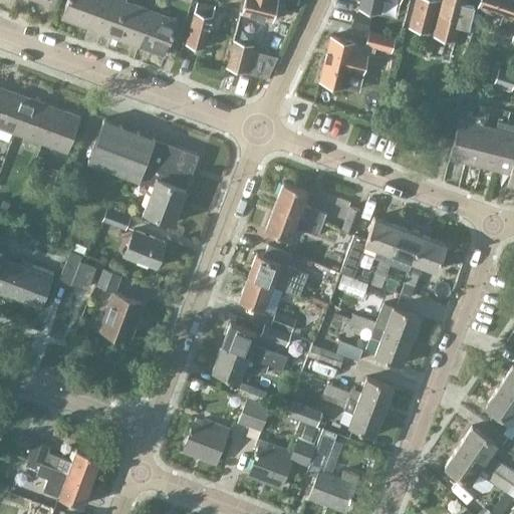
[(88,27),(97,0),(67,0),(61,17),(88,27)]
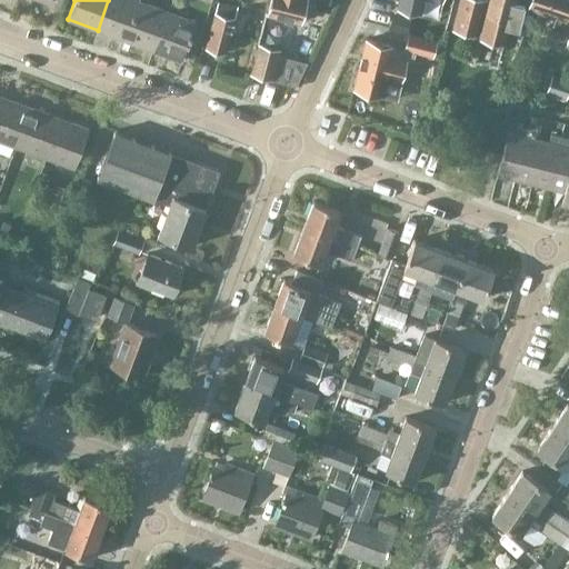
[(126,41),(140,2),(135,0),(108,0),(98,30),(126,41)]
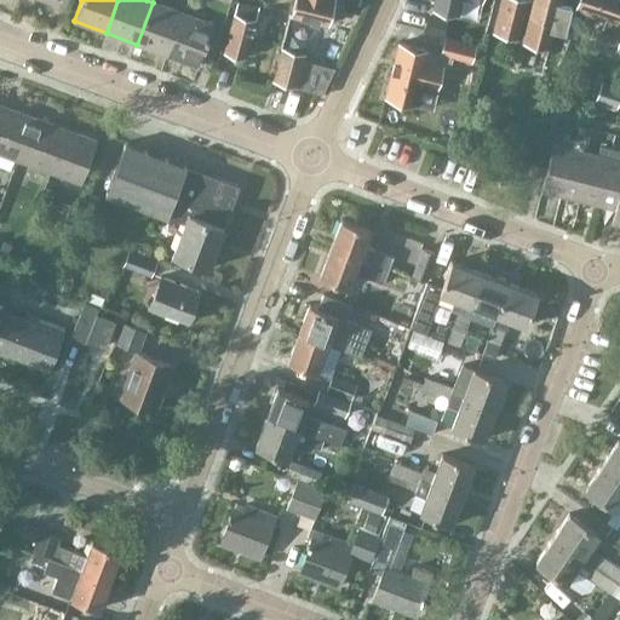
[(293,0),(290,16),(327,26),(333,0),(293,0)]
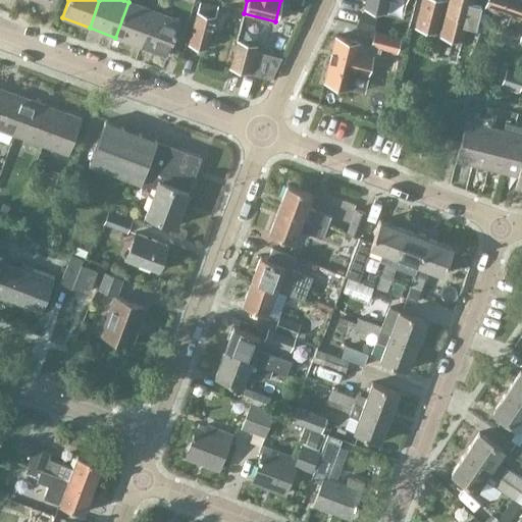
[(365,0),(364,7),(384,11),(386,0),(400,0),(405,1),(405,0),(365,0)]
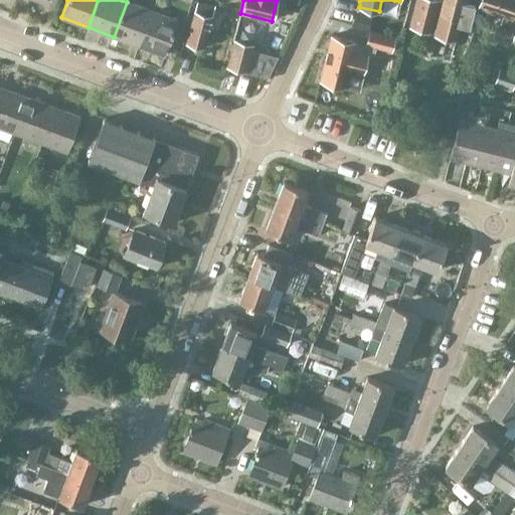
[(443,0),(443,1),(440,0),(413,0),(407,27),(456,39),(461,23),(469,25),(474,5),(466,3),(466,0),(443,0)]
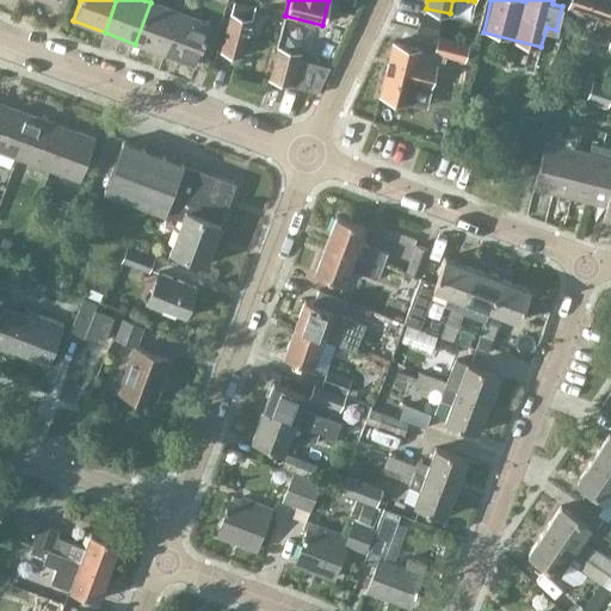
[(610,0),(571,0),(568,11),(597,20),(592,35),(610,39),(610,0)]
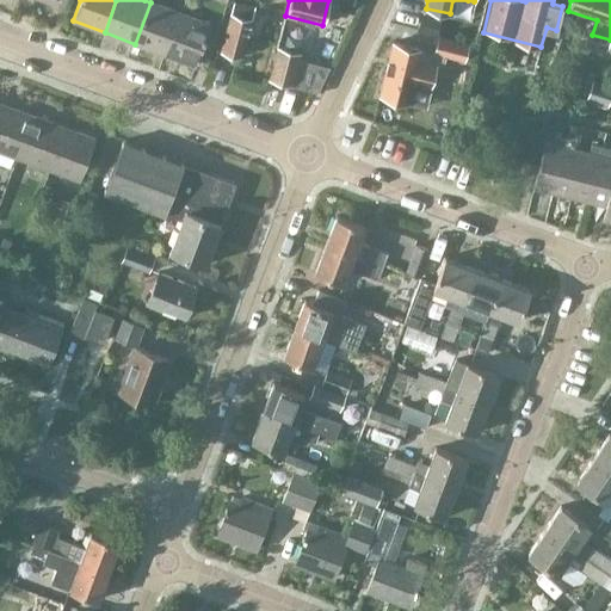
[(166,56),(181,14),(150,2),(135,44),(166,56)]
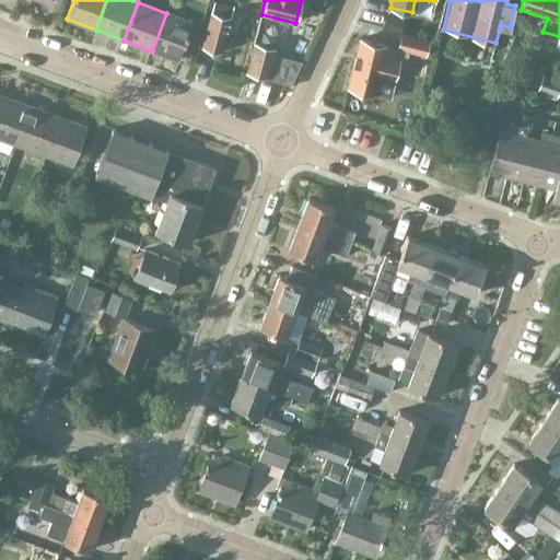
[(217,2),(213,14),(232,20),(235,8),(217,2)]
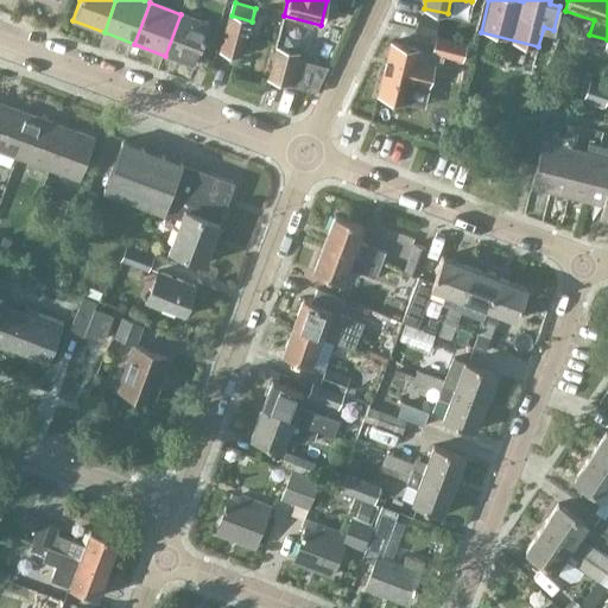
[(209,31),(211,25),(181,14),(165,56),(195,67),(200,55),(208,58),(217,35),(209,31)]
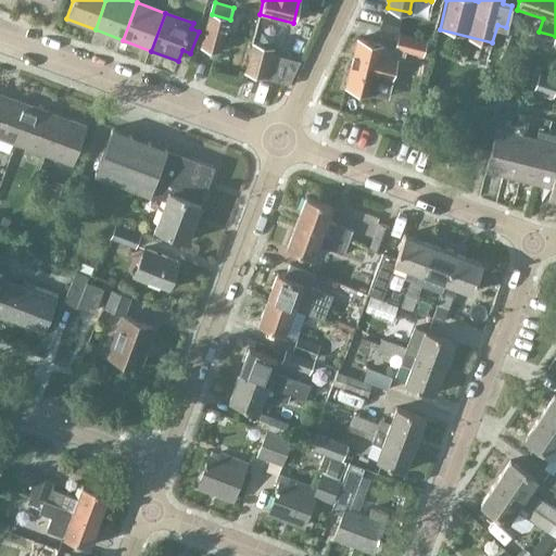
[(230,20),(212,14),(202,49),(220,54),(230,20)]
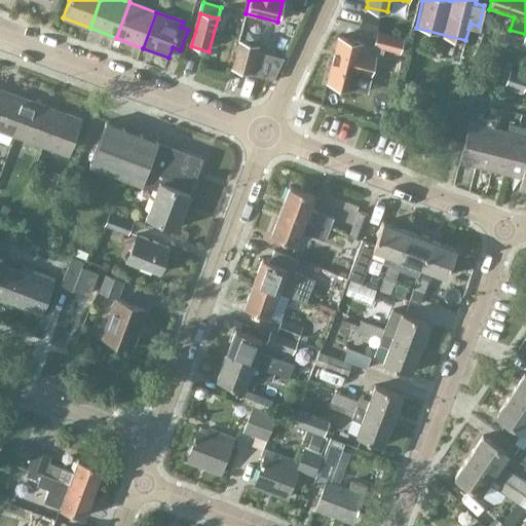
[(364,16),(361,26),(376,30),(379,21),(364,16)]
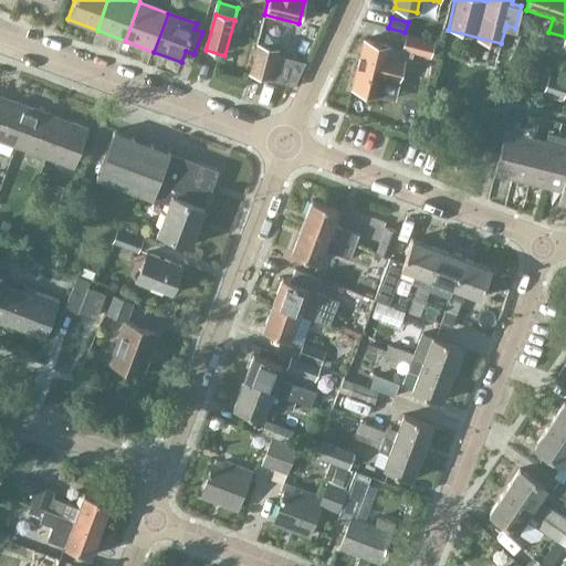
[(405,32),(401,48),(430,55),(435,40),(405,32)]
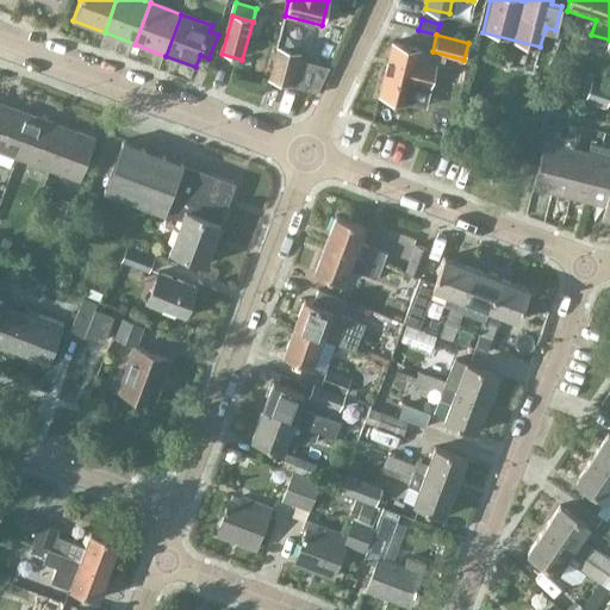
[(391,42),(378,95),(408,103),(412,82),(429,86),(435,63),(418,58),(421,49),(391,42)]
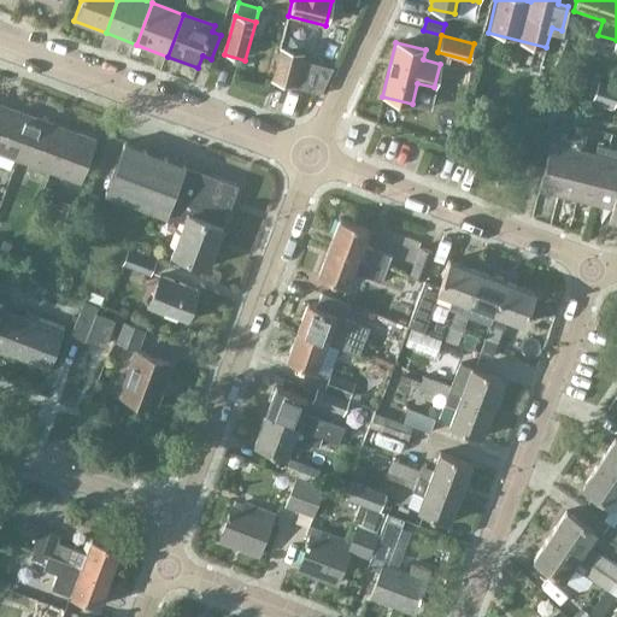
[(281,47),(272,80),(297,86),(321,92),(333,66),(303,59),(305,53),(281,47)]
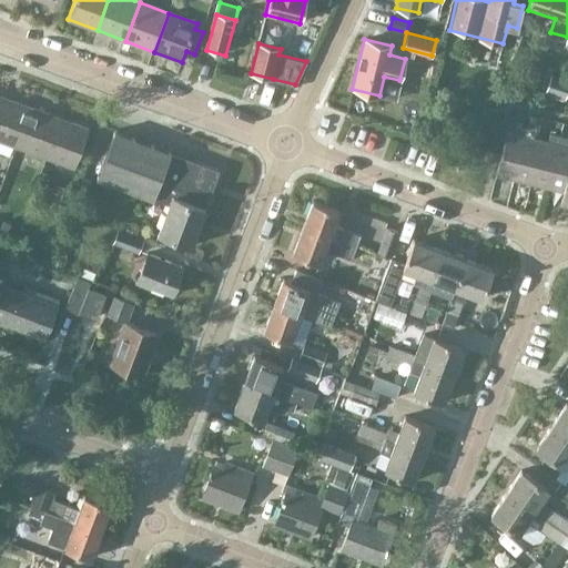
[(545,92),(567,99),(567,94),(567,80),(550,75),(545,92)]
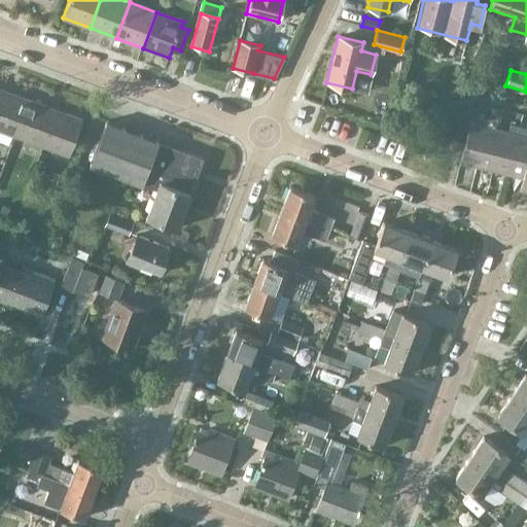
[(0,132),(16,139),(30,102),(4,93),(0,103),(0,132)]
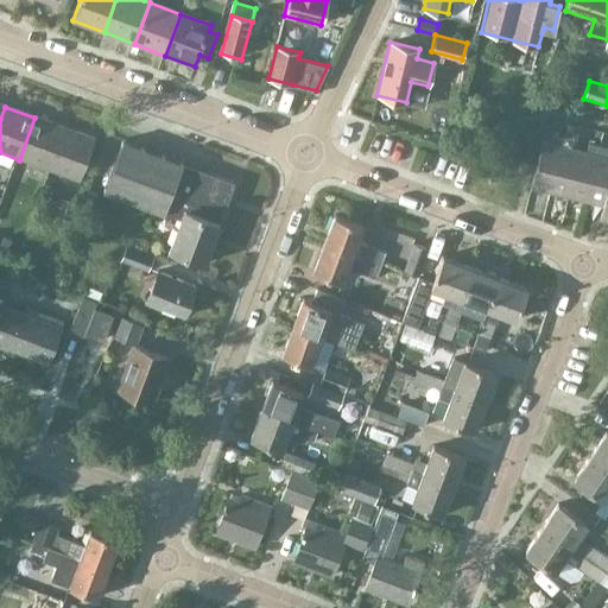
[(50,171),(65,130),(35,118),(19,160),(50,171)]
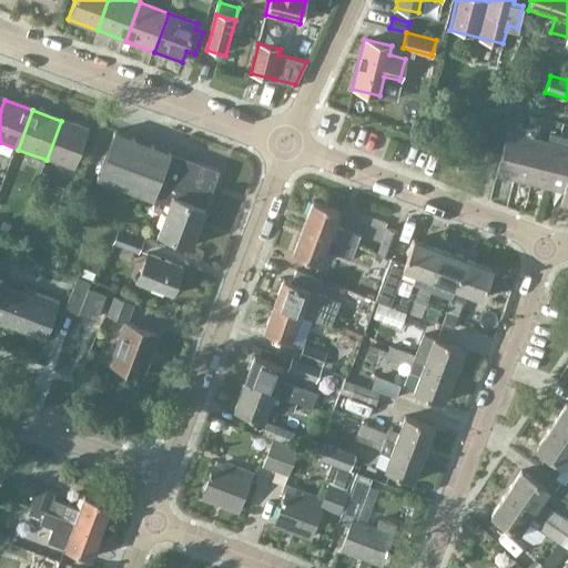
[(528,114),(525,127),(535,130),(538,130),(540,118),(528,114)]
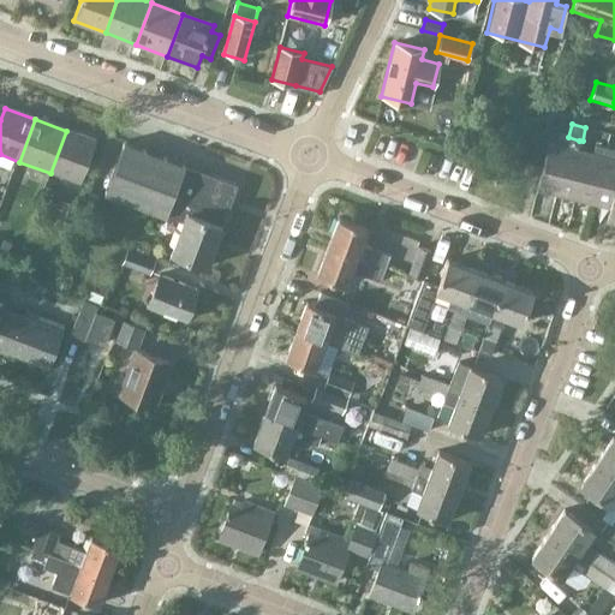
[(81,185),(96,142),(66,131),(51,173),(81,185)]
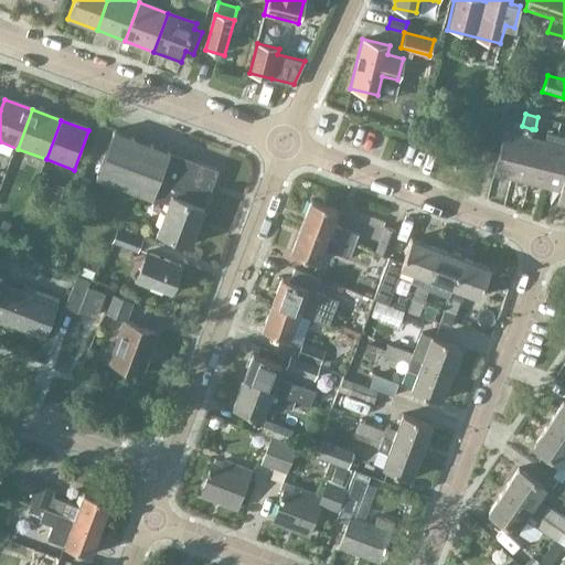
[(510,179),(522,126),(512,124),(511,131),(503,129),(492,174),(510,179)]
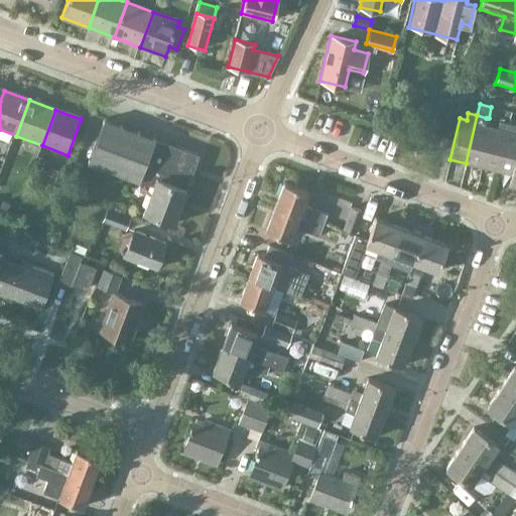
[(491,126),(485,124),(486,118),(477,115),(466,163),(481,166),(491,126)]
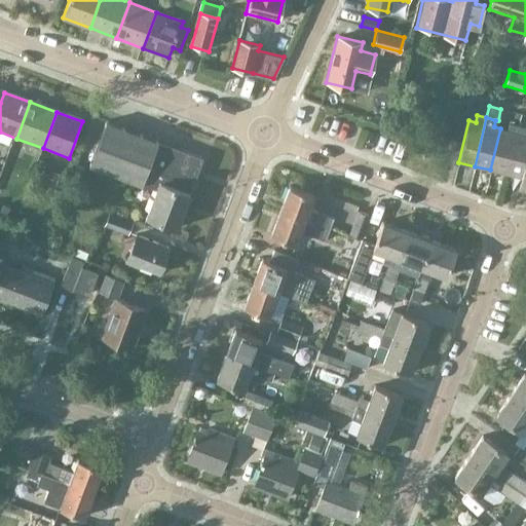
[(506,174),(518,125),(509,123),(506,129),(500,128),(490,170),(506,174)]
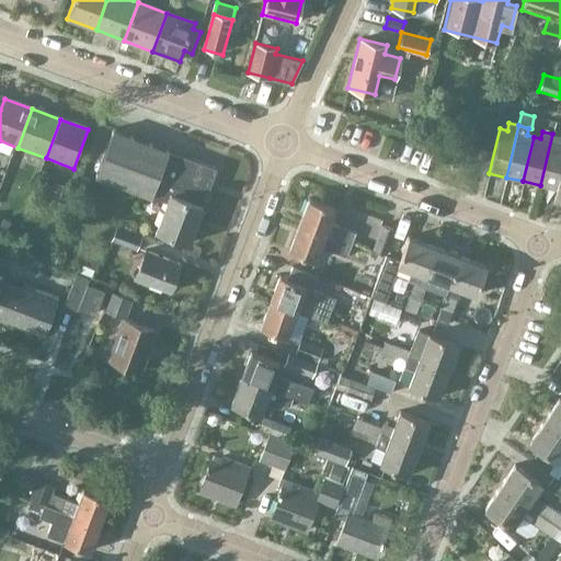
[(203,208),(216,172),(170,155),(170,153),(114,133),(96,180),(158,202),(160,195),(171,199),(158,233),(190,245),(204,209),(203,208)]
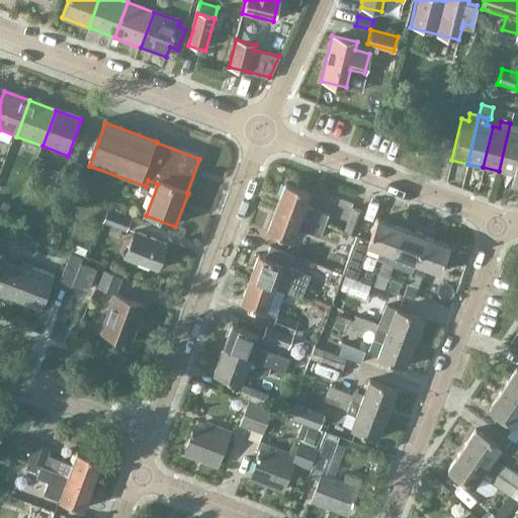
[(517,133),(517,128),(517,124),(510,123),(499,171),(513,174),(514,174),(517,156),(517,133)]
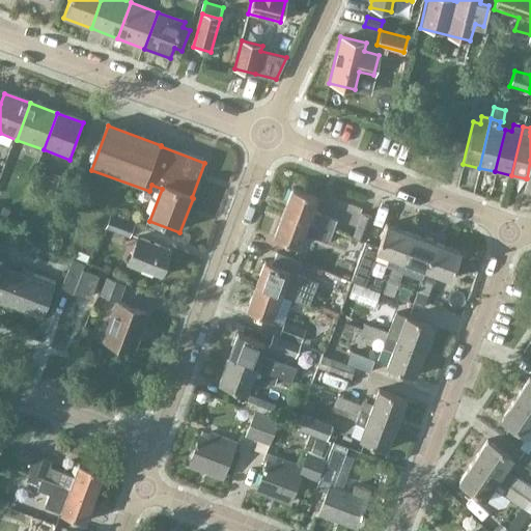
[(50,173),(46,185),(55,188),(59,176),(50,173)]
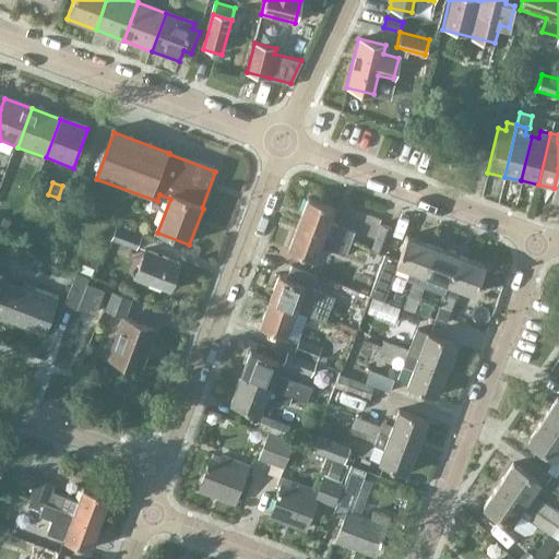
[(310,199),(301,224),(349,244),(355,230),(331,222),(336,209),(310,199)]
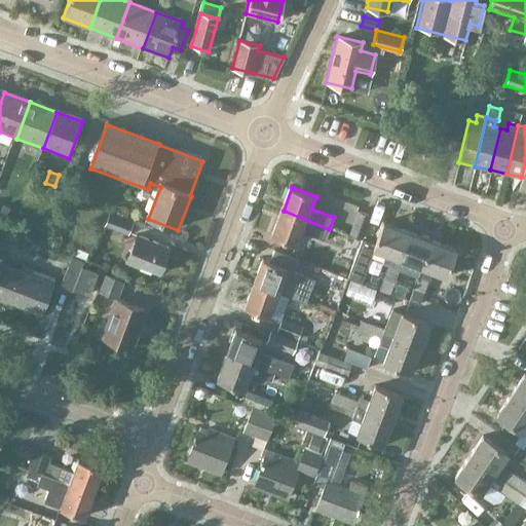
[(0,208),(0,212),(6,215),(9,208),(2,204),(0,208)]
